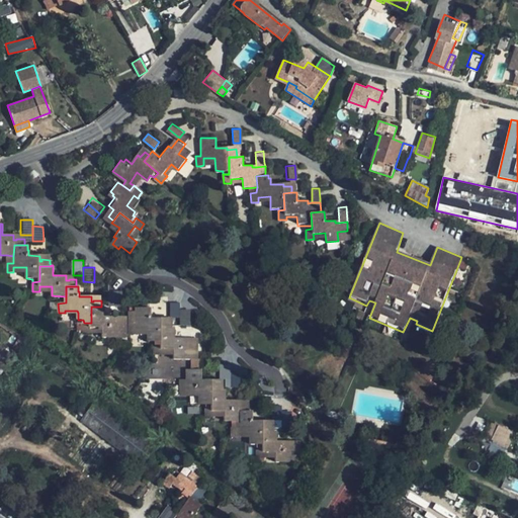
[(108,292),(108,305),(108,307),(117,307),(117,292),(108,292)]
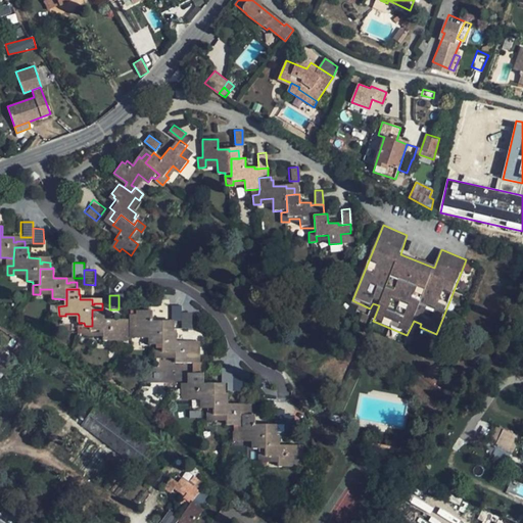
[(182,313),(182,305),(171,305),(171,321),(182,321),(182,313)]
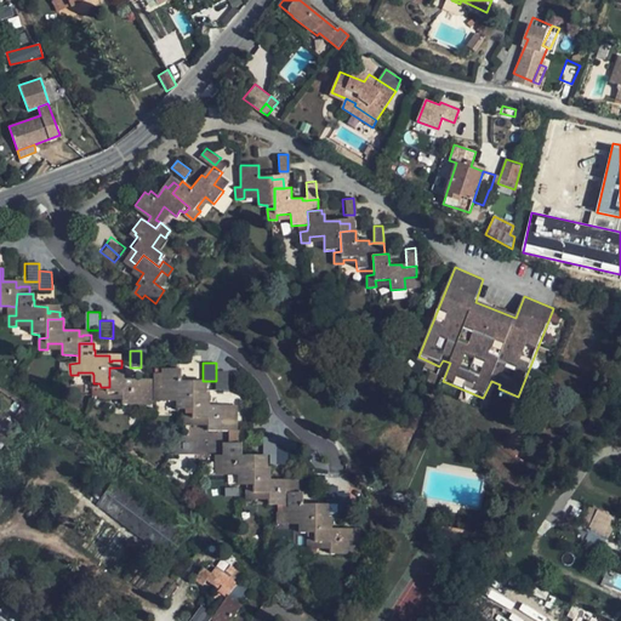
[(151,404),(151,383),(142,383),(142,386),(140,385),(140,379),(124,379),(124,368),(121,368),(109,368),(109,387),(101,387),(101,400),(108,400),(108,398),(124,398),(124,400),(123,404),(151,404)]
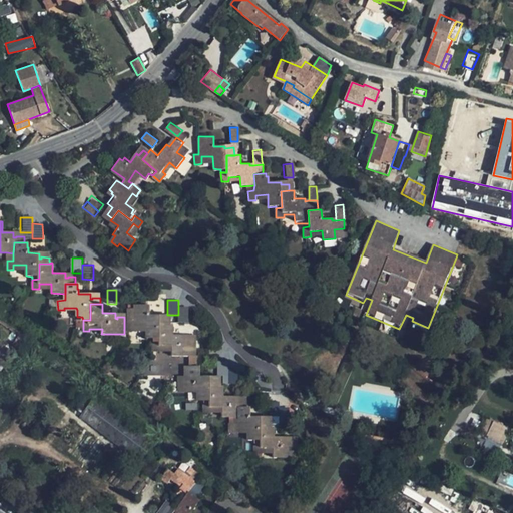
[(134,305),(134,307),(134,310),(134,322),(128,322),(128,331),(134,331),(135,326),(146,326),(146,332),(146,338),(153,338),(153,341),(161,341),(160,325),(171,325),(170,323),(170,319),(163,319),(163,320),(161,320),(160,315),(149,315),(149,311),(147,310),(147,305),(134,305)]
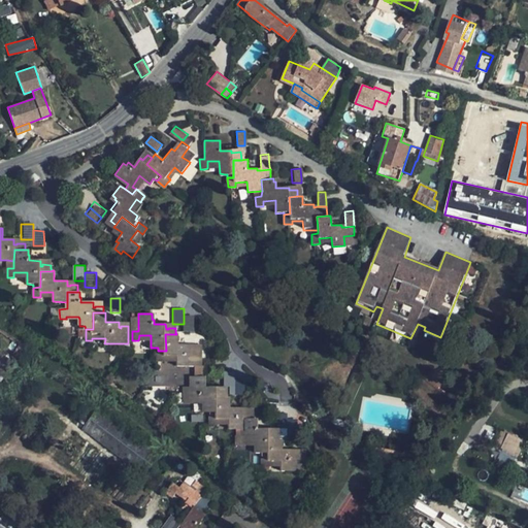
[(184,324),(184,331),(194,330),(194,317),(184,316),(184,324)]
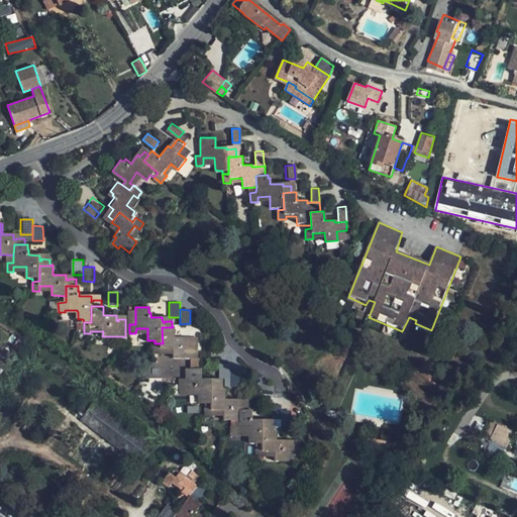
[(163,343),(154,343),(154,354),(163,354),(163,349),(174,349),(174,357),(191,358),(197,358),(198,344),(198,341),(190,341),(190,342),(187,342),(187,337),(175,337),(175,327),(173,327),(162,327),(163,343)]
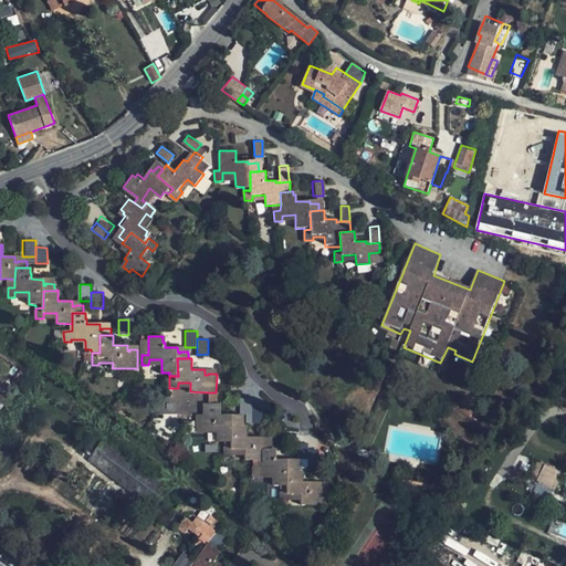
[(16,366),(11,374),(24,383),(29,376),(16,366)]
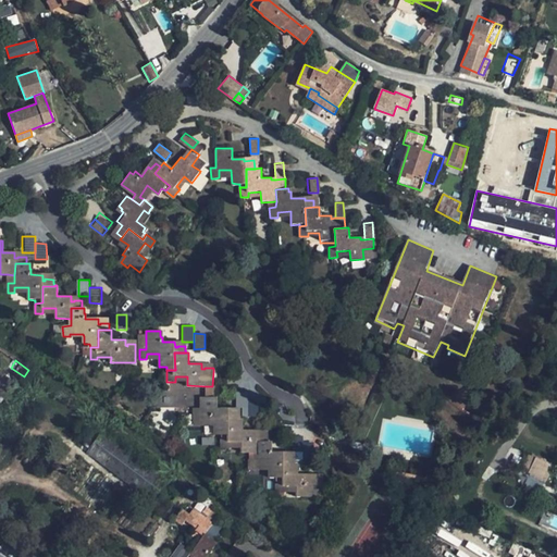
[(236,392),(236,395),(236,408),(248,408),(248,400),(248,392),(236,392)]
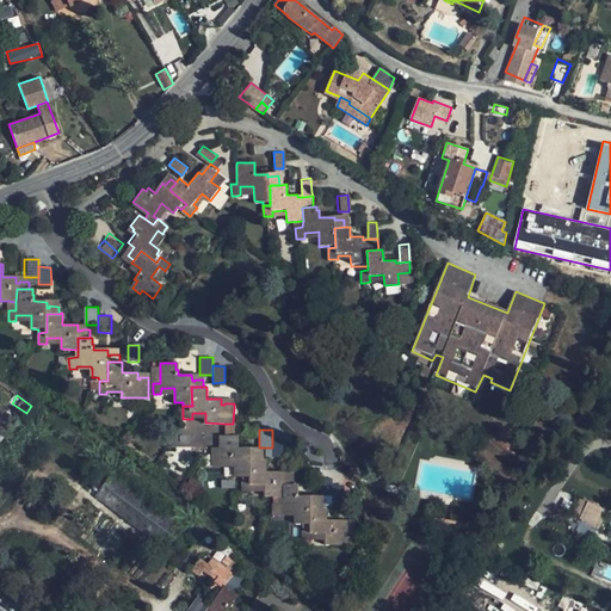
[(236,436),(234,436),(226,436),(220,436),(220,448),(213,448),(213,456),(213,461),(234,461),(235,467),(235,475),(242,475),(242,480),(251,480),(251,461),(264,461),(264,457),(264,452),(252,452),(251,448),(239,448),(239,443),(236,443),(236,436)]
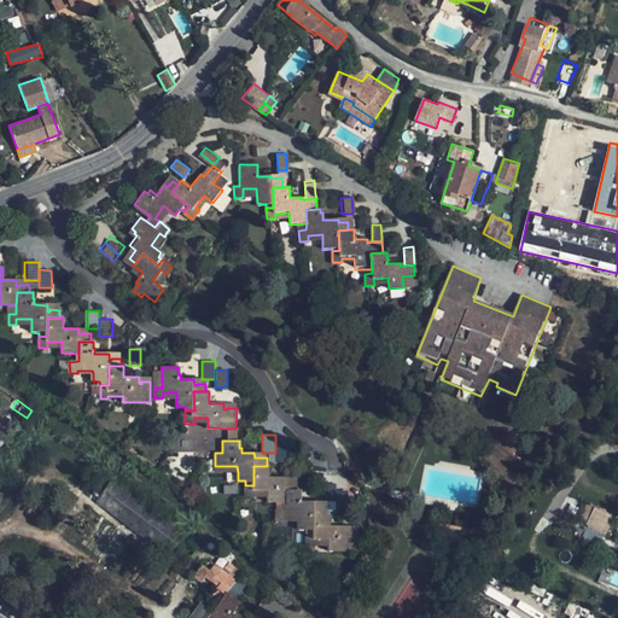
[(275,453),(275,461),(289,461),(289,444),(275,444),(275,453)]
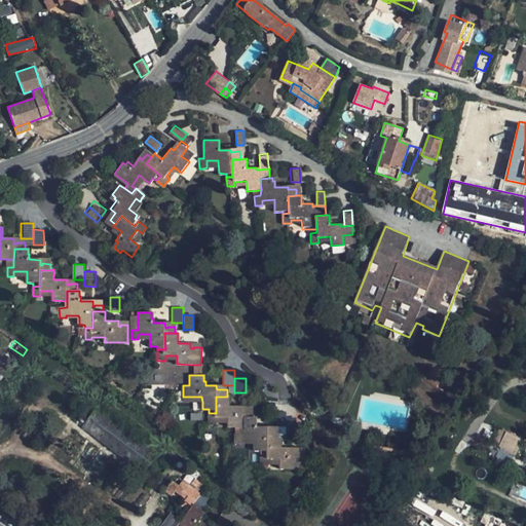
[(506,404),(516,389),(511,386),(501,401),(506,404)]
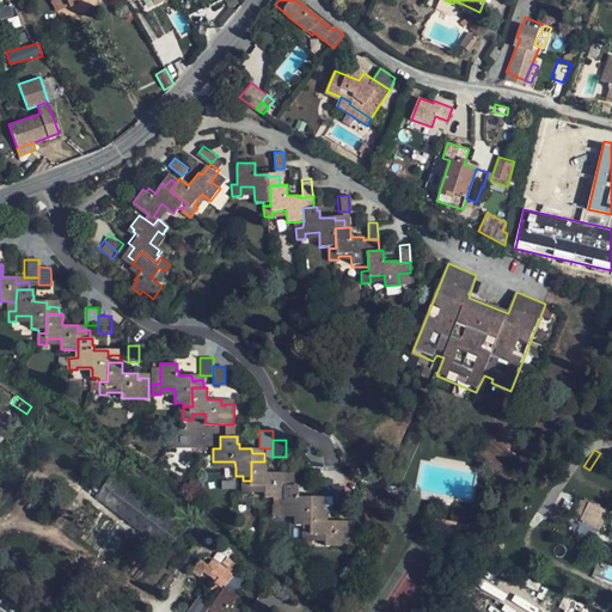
[(265,497),(281,497),(282,485),(294,485),(294,478),(281,478),(281,472),(267,472),(267,461),(264,461),(251,461),(251,481),(243,481),(243,493),(251,493),(251,487),(265,487),(265,493),(265,497)]
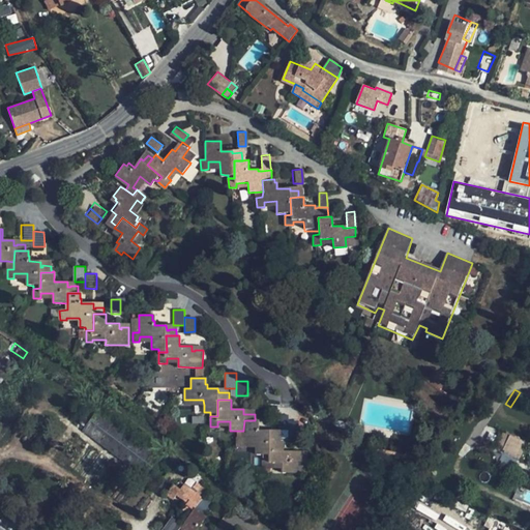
[(84,416),(90,420),(98,411),(92,406),(84,416)]
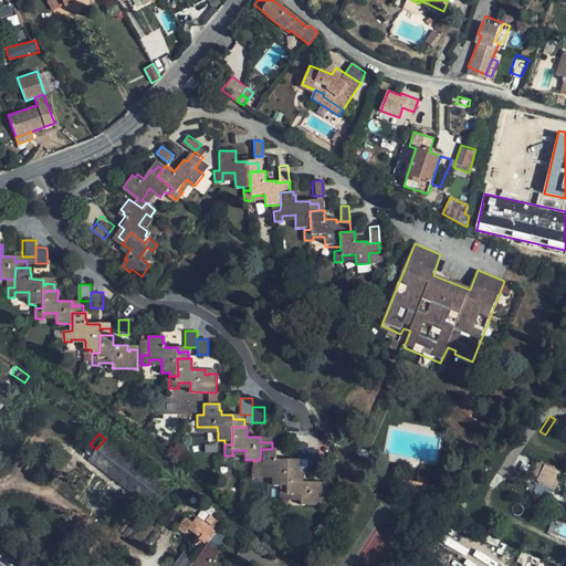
[(105,439),(96,449),(88,460),(154,511),(170,488),(147,470),(105,439)]
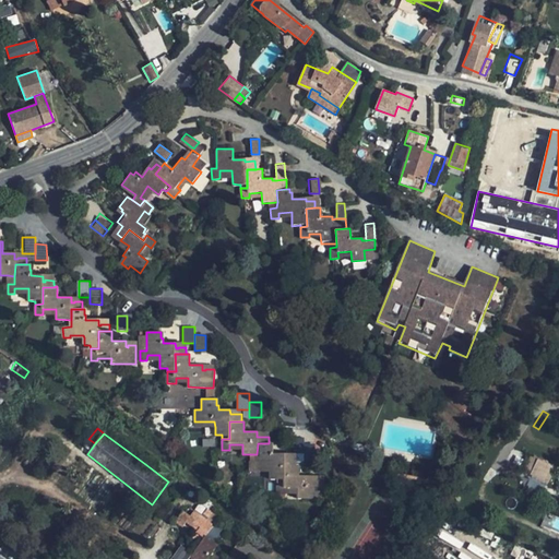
[(304,453),(304,445),(304,438),(292,438),(293,454),(304,453)]
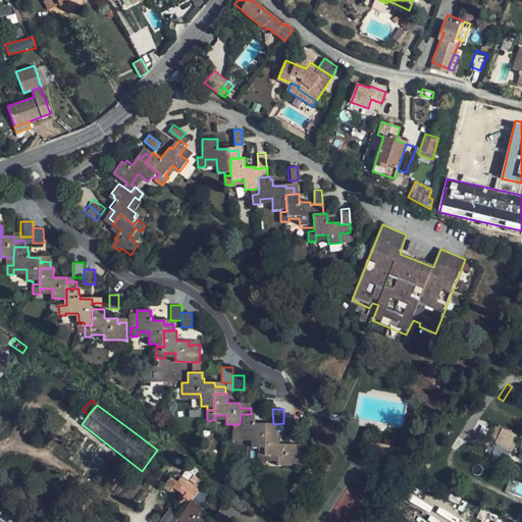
[(233,431),(233,440),(241,440),(241,436),(252,436),(252,441),(252,448),(259,448),(259,451),(266,451),(266,434),(277,434),(277,428),(269,428),(269,430),(266,430),(266,424),(256,424),(256,419),(254,419),(254,414),(251,414),(241,414),(240,424),(239,431),(233,431)]
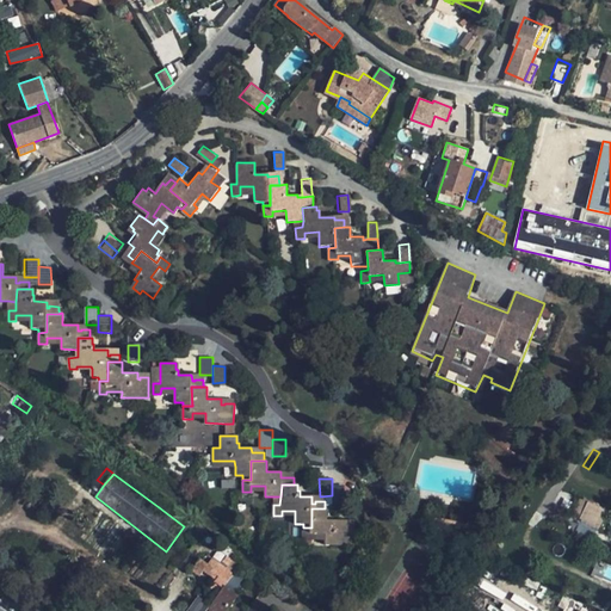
[(332,495),(333,504),(346,504),(346,487),(332,487),(332,495)]
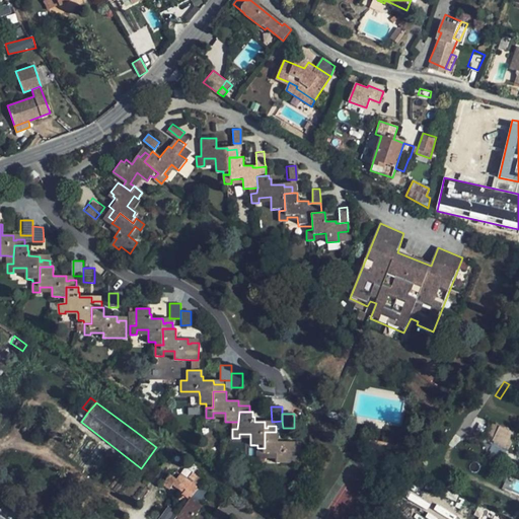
[(492,440),(506,447),(514,432),(500,425),(492,440)]
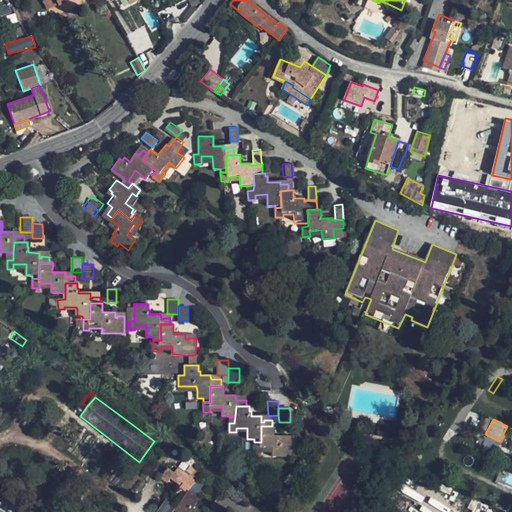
[(254,442),(254,453),(260,453),(260,448),(273,448),(273,453),(273,457),(297,457),(297,448),(297,440),(290,439),(289,441),(287,440),(287,436),(274,436),(274,426),(272,426),(261,426),(261,442),(254,442)]
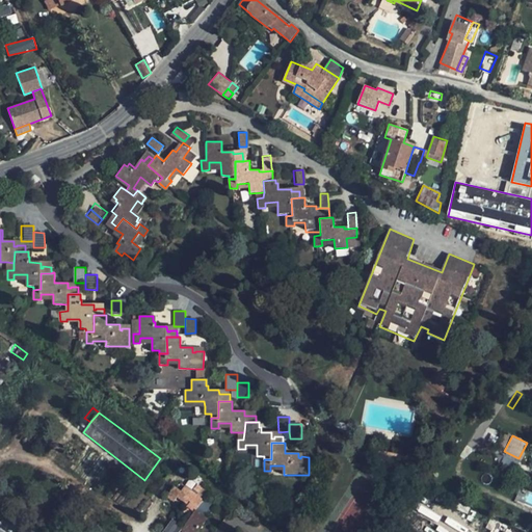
[(309,475),(317,475),(317,466),(309,466),(309,475)]
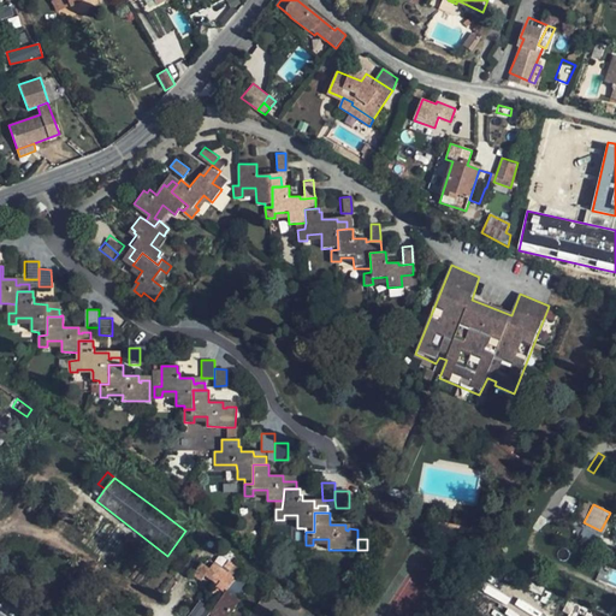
[(212,615),(227,615),(240,602),(226,592),(235,579),(220,568),(215,574),(209,569),(202,563),(194,574),(201,580),(205,575),(211,580),(217,585),(213,591),(214,592),(214,593),(220,598),(209,614),(212,615)]
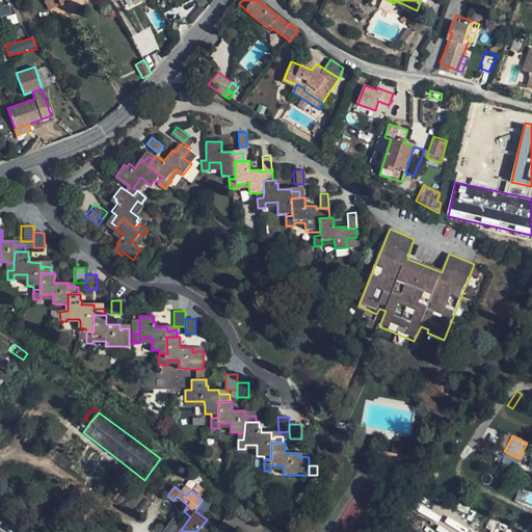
[(186,496),(190,490),(185,486),(181,491),(186,496)]
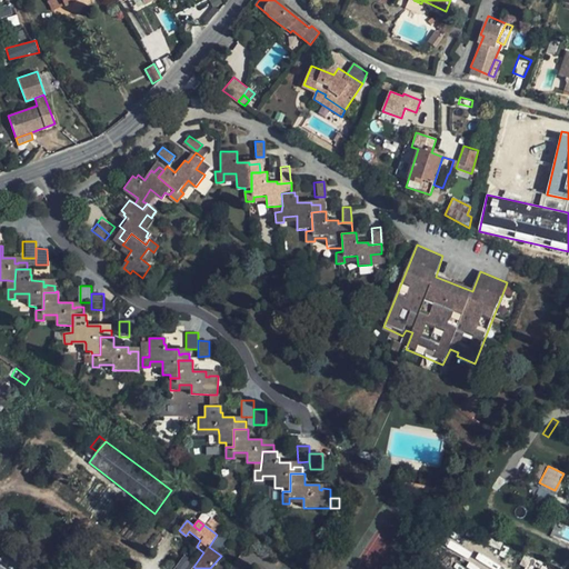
[(209,547),(221,556),(232,539),(221,530),(217,535),(209,547)]
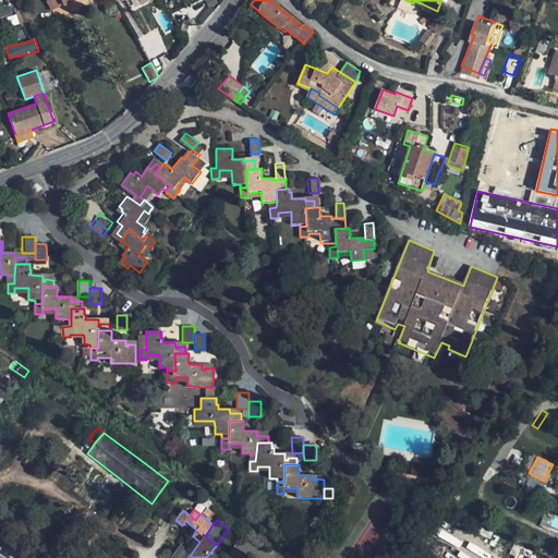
[(191,541),(194,537),(194,536),(193,535),(187,531),(191,525),(185,521),(182,525),(178,531),(191,541)]
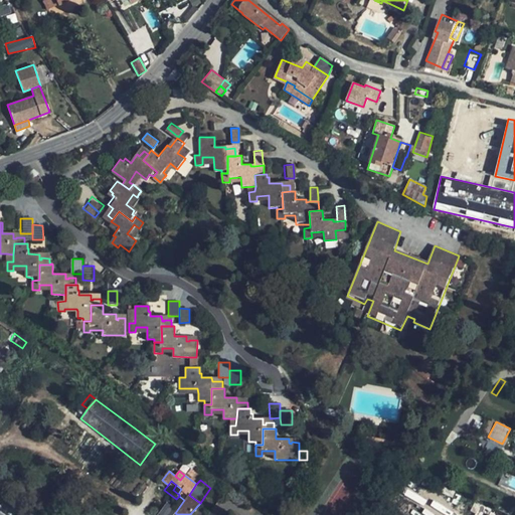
[(165,503),(157,514),(171,514),(175,509),(165,503)]
